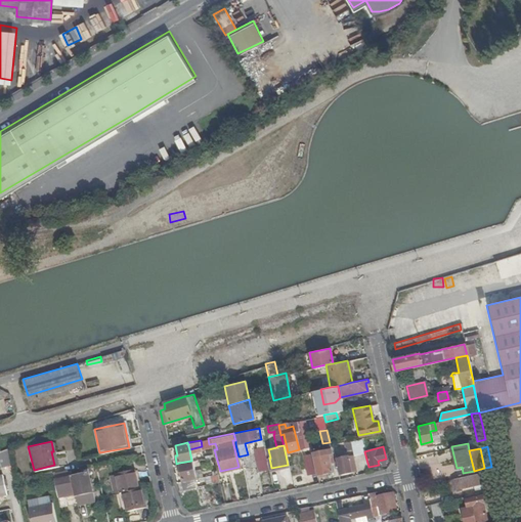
[(315,471),(316,475),(332,471),(330,463),(329,457),(332,455),(331,453),(329,453),(328,449),(311,452),(312,459),(315,471)]
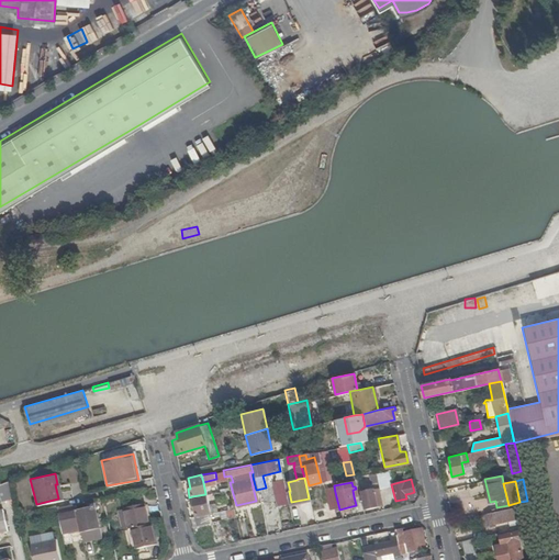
[(381,504),(378,488),(358,492),(361,508),(381,504)]
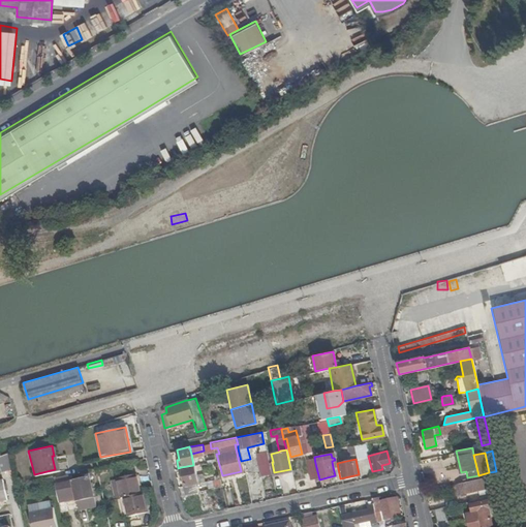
[(310,477),(318,475),(315,463),(308,464),(310,477)]
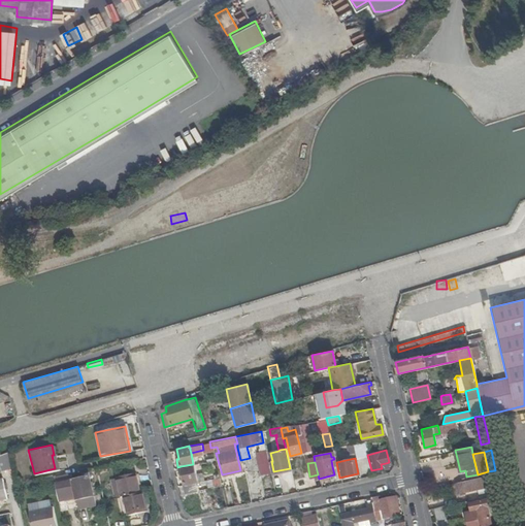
[(258,474),(269,471),(267,463),(256,465),(258,474)]
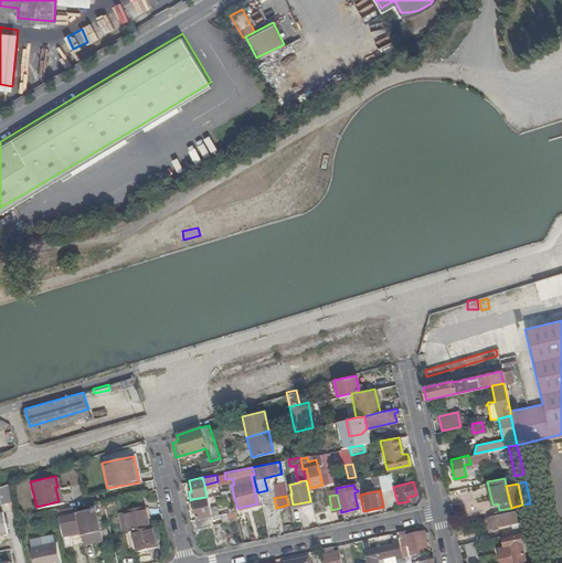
[(207,517),(210,516),(207,497),(193,499),(197,518),(207,517)]
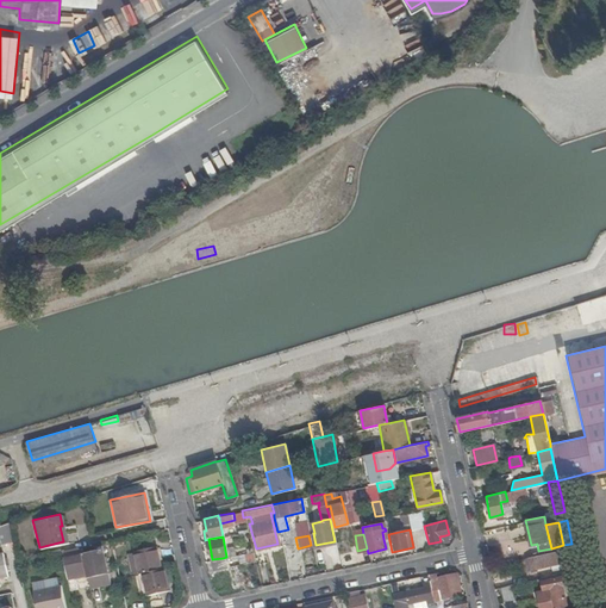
[(92,544),(61,550),(69,588),(76,587),(74,577),(76,576),(73,560),(82,558),(86,575),(86,576),(94,575),(105,571),(106,571),(101,547),(93,548),(92,544)]
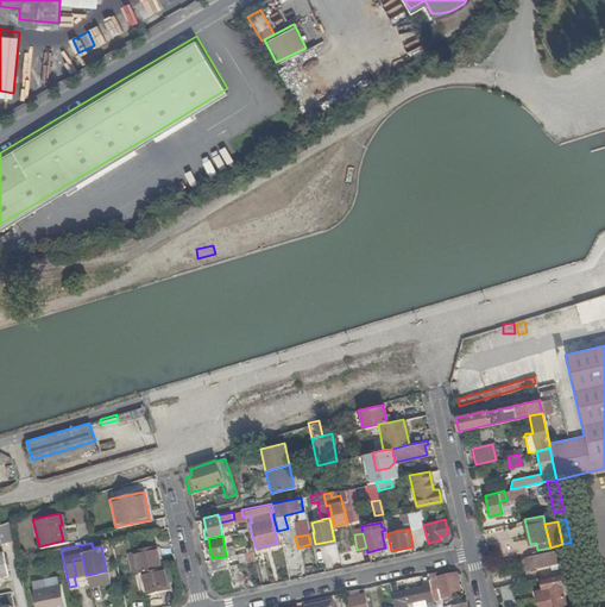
[(133,549),(138,571),(140,571),(159,567),(153,544),(133,549)]
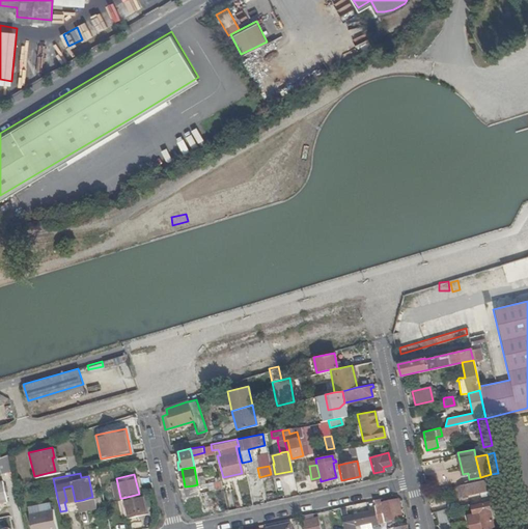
[(503,496),(499,477),(498,475),(466,482),(469,492),(493,486),(496,497),(503,496)]
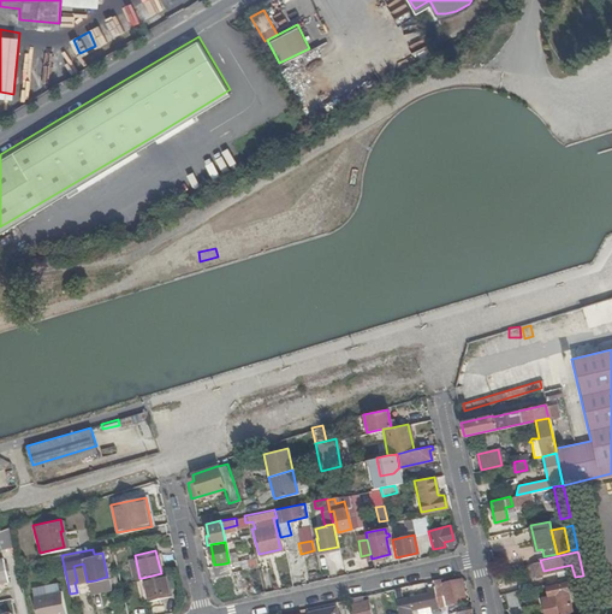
[(540,560),(530,562),(533,573),(544,571),(540,560)]
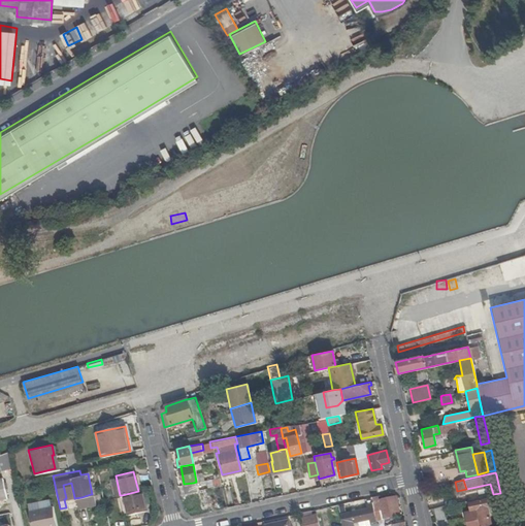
[(63,485),(66,498),(74,497),(71,483),(63,485)]
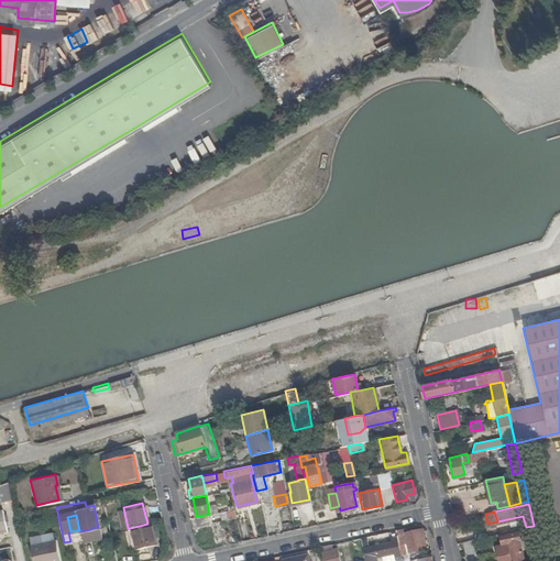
[(196,516),(193,517),(195,526),(208,524),(206,515),(196,516)]
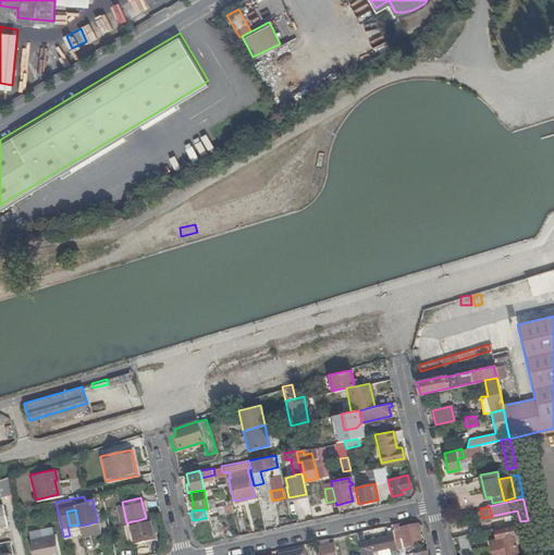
[(151,538),(148,518),(146,518),(128,522),(133,541),(151,538)]
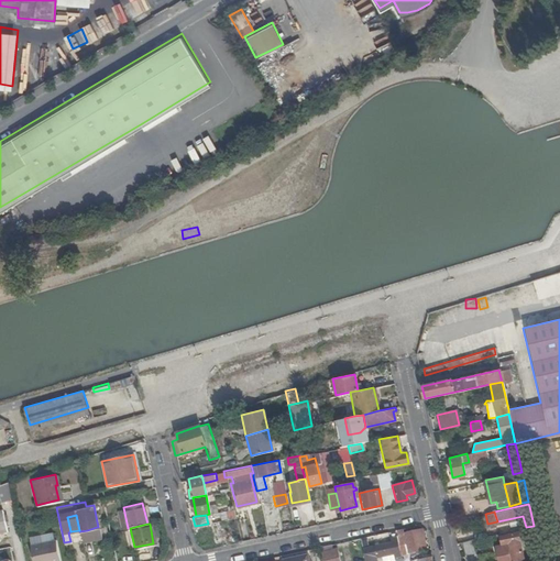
[(534,526),(526,527),(529,543),(537,542),(534,526)]
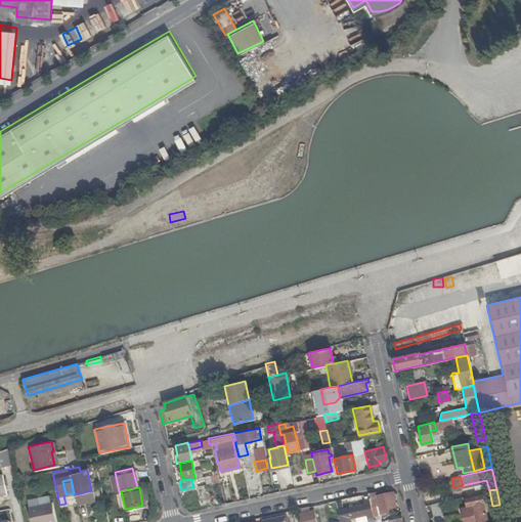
[(91,497),(90,490),(81,493),(82,499),(91,497)]
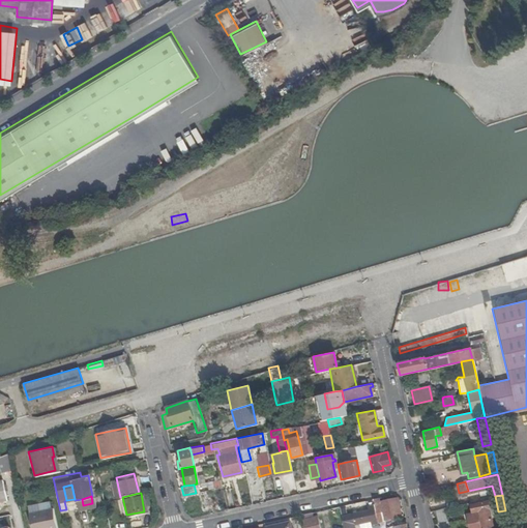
[(376,497),(371,498),(372,503),(374,511),(381,510),(383,519),(399,516),(394,497),(377,501),(376,497)]
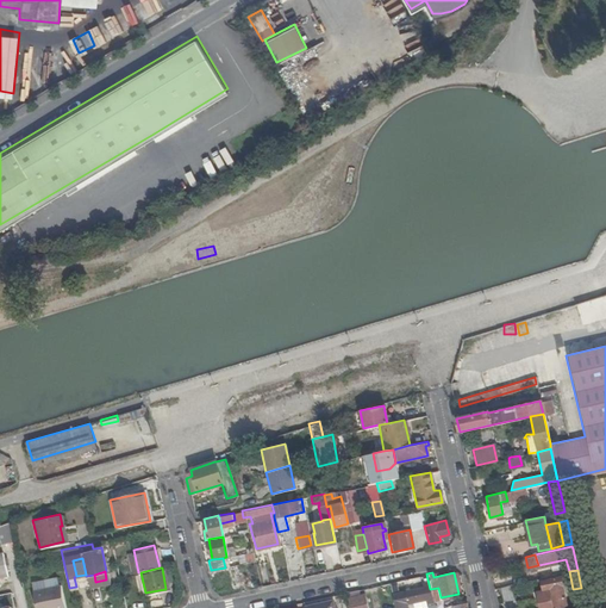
[(537,607),(566,607),(558,576),(541,581),(543,594),(535,595),(537,607)]
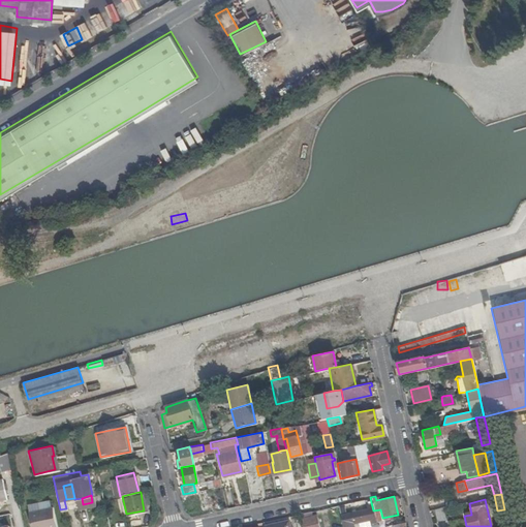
[(440,500),(427,502),(428,509),(433,509),(441,507),(441,506),(440,500)]
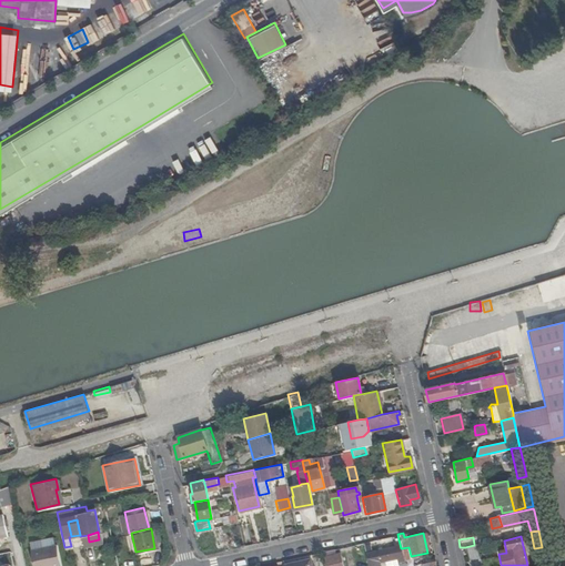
[(401,548),(399,539),(392,542),(393,545),(364,552),(366,565),(379,565),(377,562),(395,558),(397,564),(404,562),(401,548)]
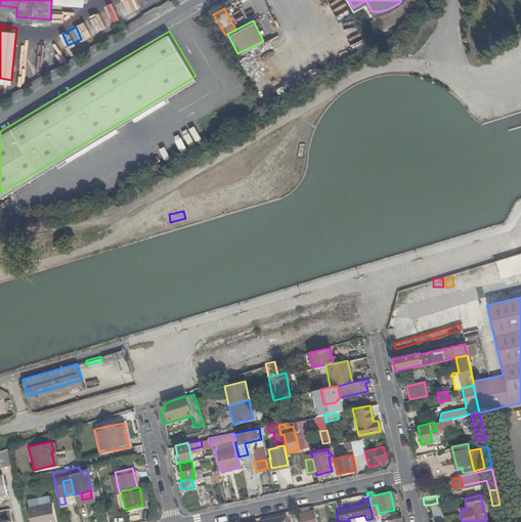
[(54,521),(50,503),(28,507),(30,521),(54,521)]
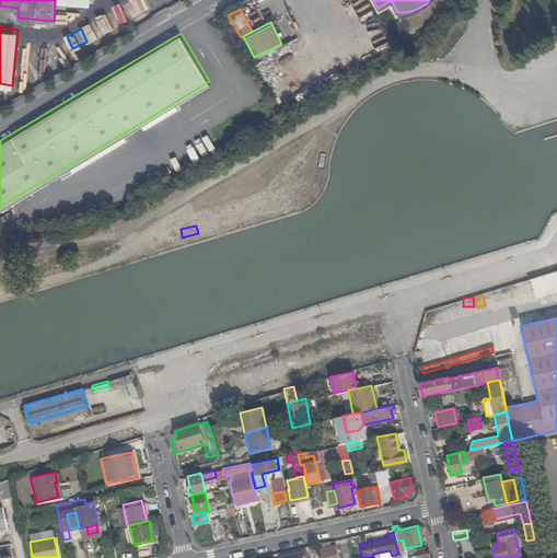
[(467,537),(459,539),(461,551),(471,549),(467,537)]
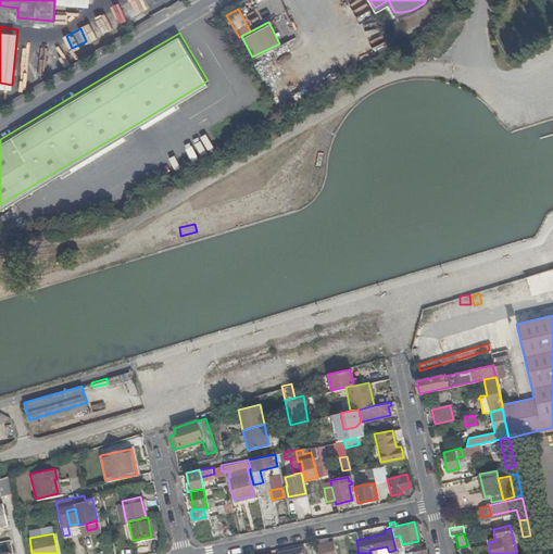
[(524,553),(533,552),(530,536),(523,537),(520,538),(524,553)]
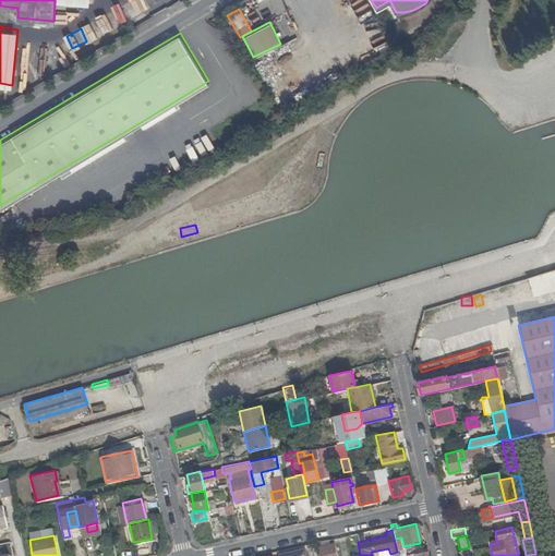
[(327,544),(326,539),(316,541),(318,555),(335,555),(333,543),(327,544)]
